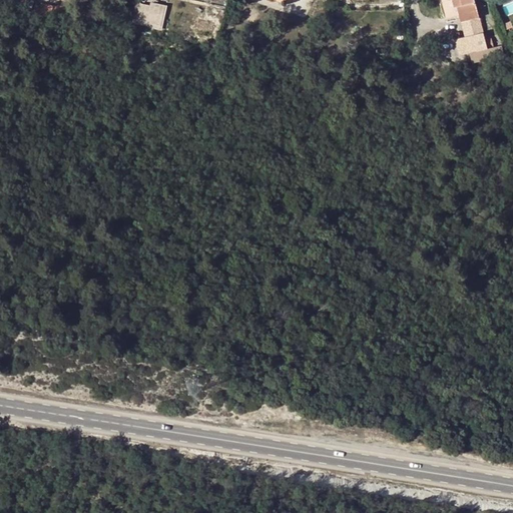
[(453,7),(451,0),(447,0),(441,2),(445,19),(459,15),(457,6),(453,7)]
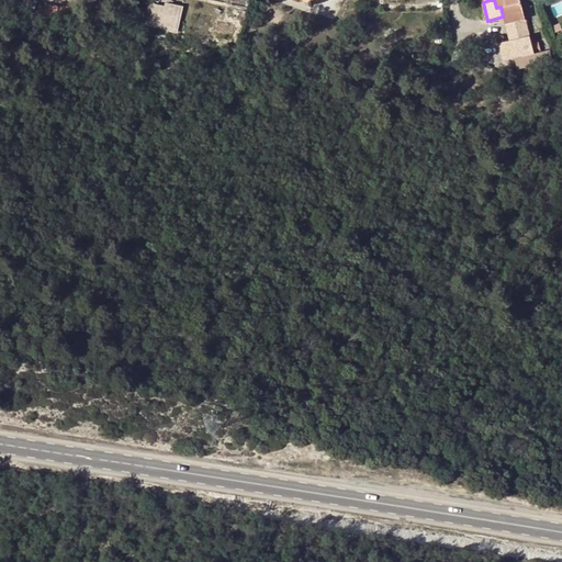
[(494,0),(496,8),(501,7),(503,17),(505,25),(525,19),(519,0),(494,0)]
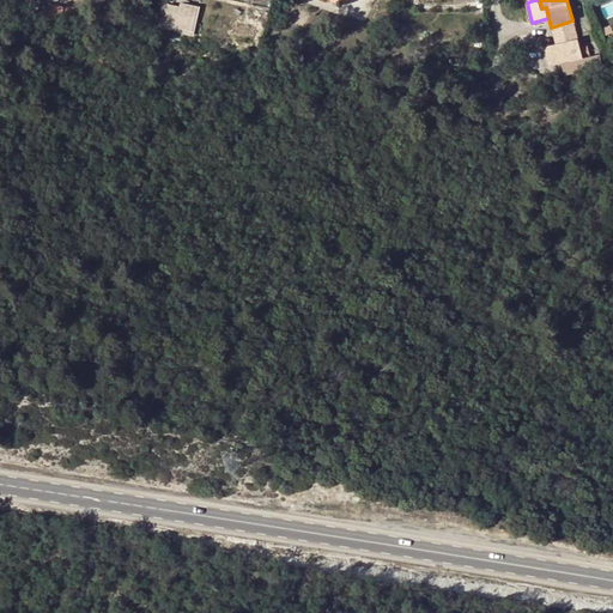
[(76,10),(49,4),(47,16),(73,22),(76,10)]
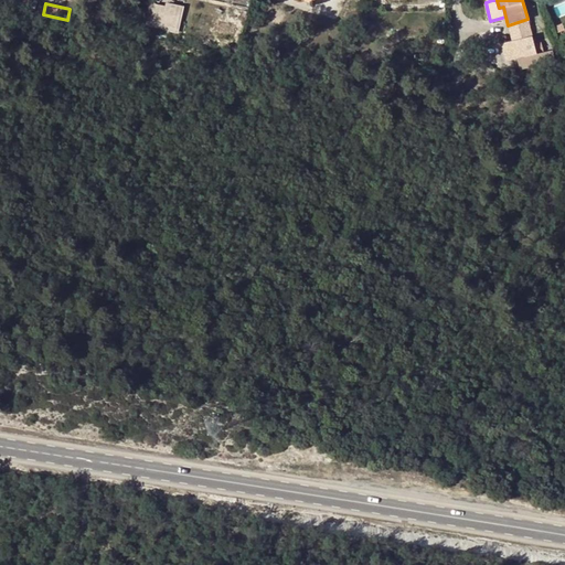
[(148,22),(178,29),(182,8),(168,4),(167,8),(158,6),(151,4),(148,22)]
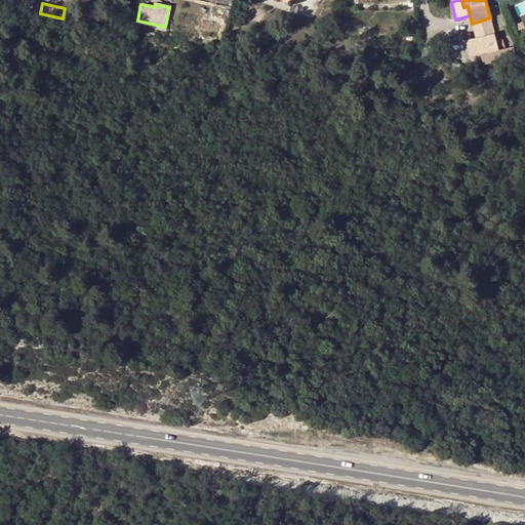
[(476,38),(494,33),(490,17),(472,24),(476,38)]
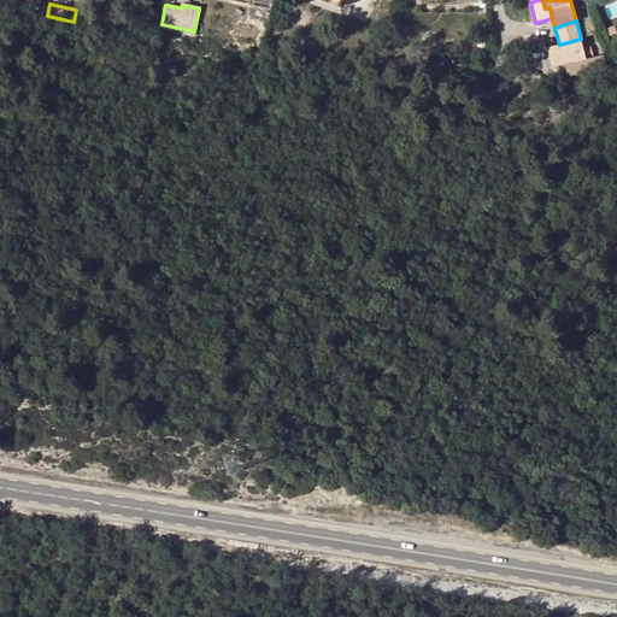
[(553,68),(587,58),(581,39),(559,45),(548,48),(553,68)]
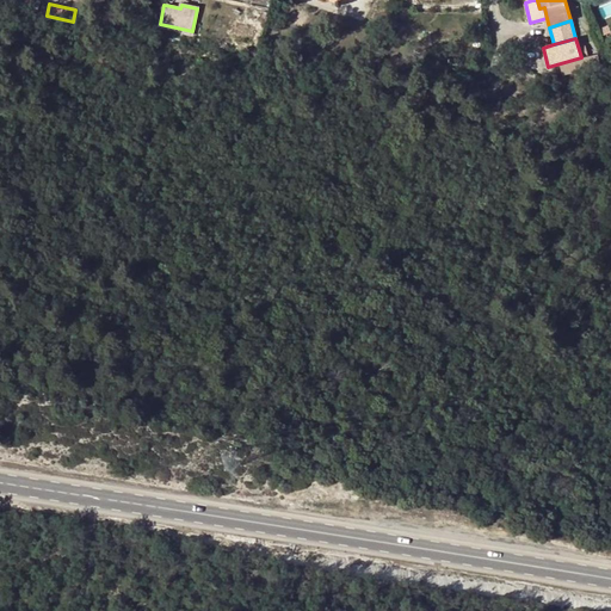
All buildings are outlined.
